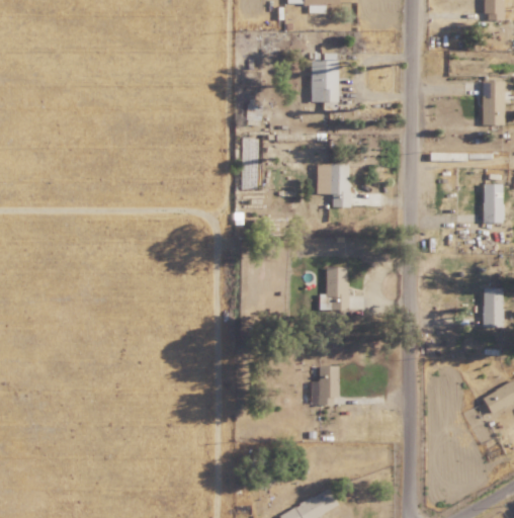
[(287,0),(287,4),(310,3),(310,12),(327,12),(327,3),(340,3),(340,0),(287,0)]
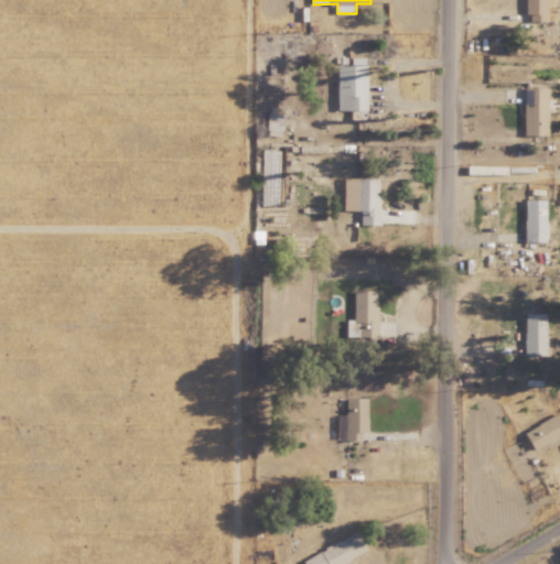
[(527,0),(527,21),(549,22),(549,0),(527,0)]
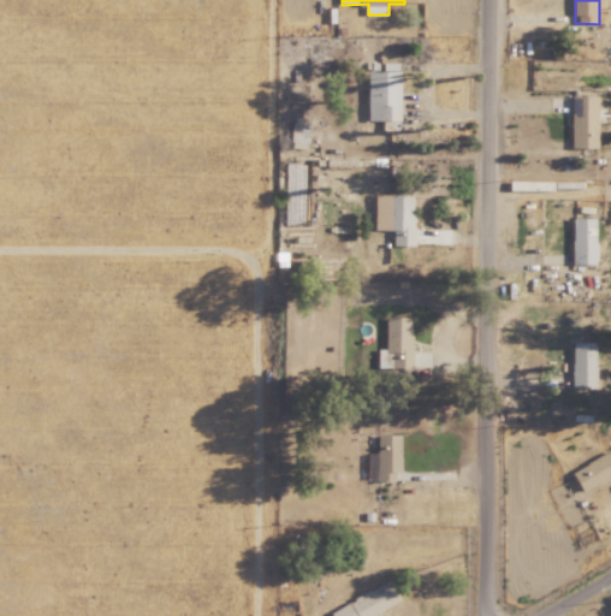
[(369,120),(402,120),(403,71),(369,71),(369,120)]
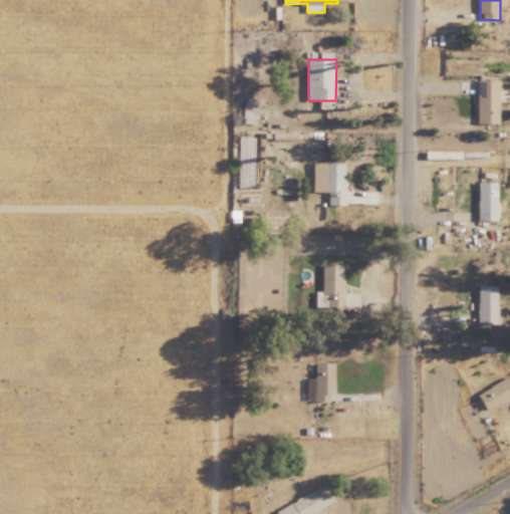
[(479,123),(501,123),(500,79),(478,80),(479,123)]
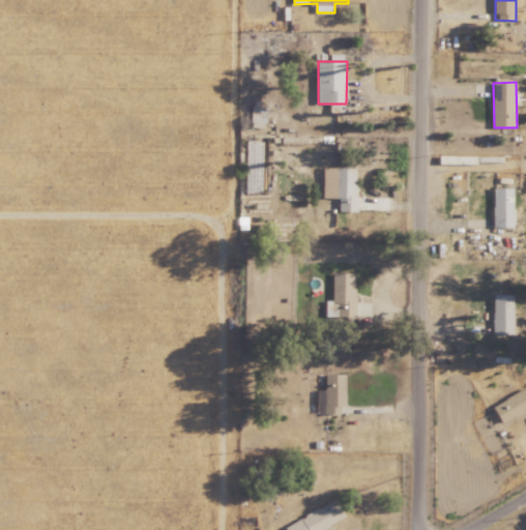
[(358,168),(324,168),(324,198),(340,198),(340,211),(357,212),(358,168)]
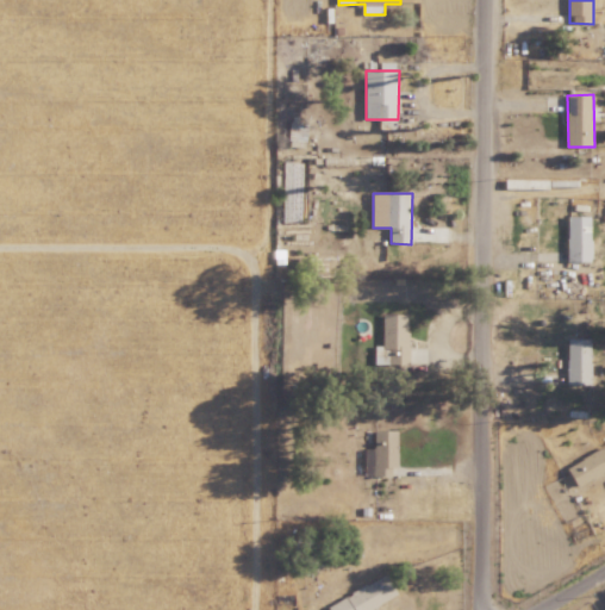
[(569,216),(568,262),(592,262),(593,217),(569,216)]
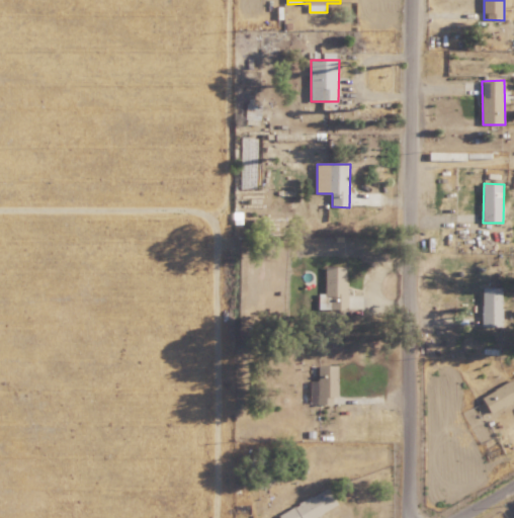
[(348,267),(326,267),(326,293),(320,293),(319,310),(348,310),(348,267)]
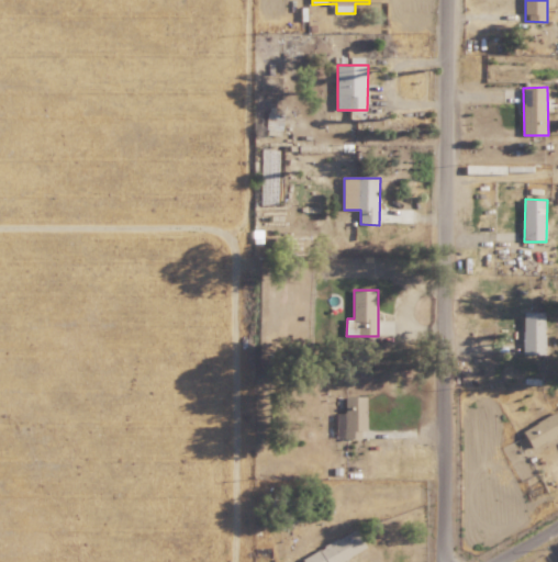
[(546,313),(525,312),(524,353),(545,353),(546,313)]
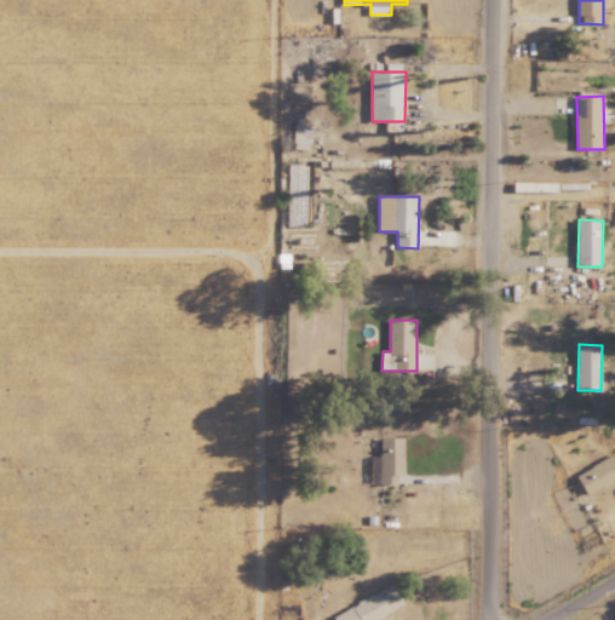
[(373,455),(372,483),(400,483),(400,474),(404,474),(406,436),(383,436),(381,457),(373,455)]
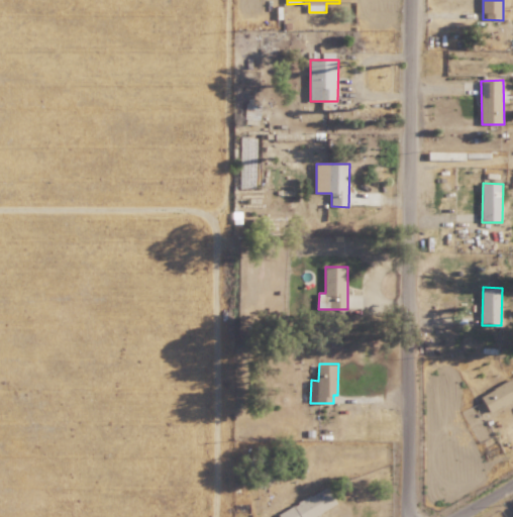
[(512,380),(481,394),(489,412),(512,401),(512,380)]
